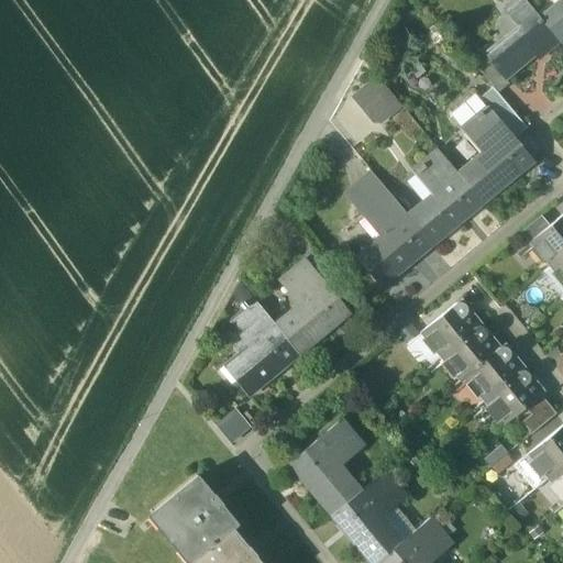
[(505,48),(499,42),(484,55),(504,79),(541,47),(545,52),(558,42),(542,22),(522,0),(518,0),(505,11),(522,33),(505,48)]
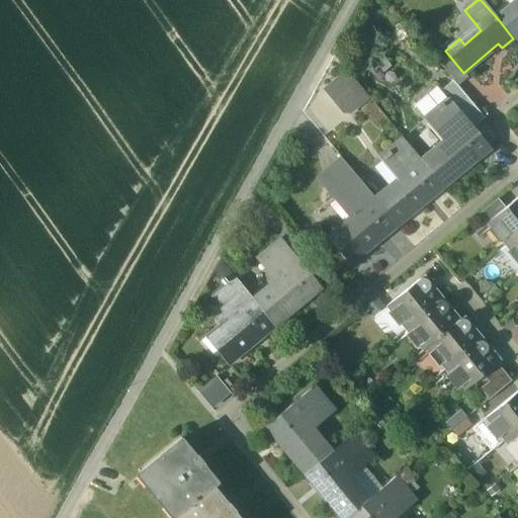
[(517,13),(513,8),(499,20),(513,38),(517,44),(517,41),(517,13)]
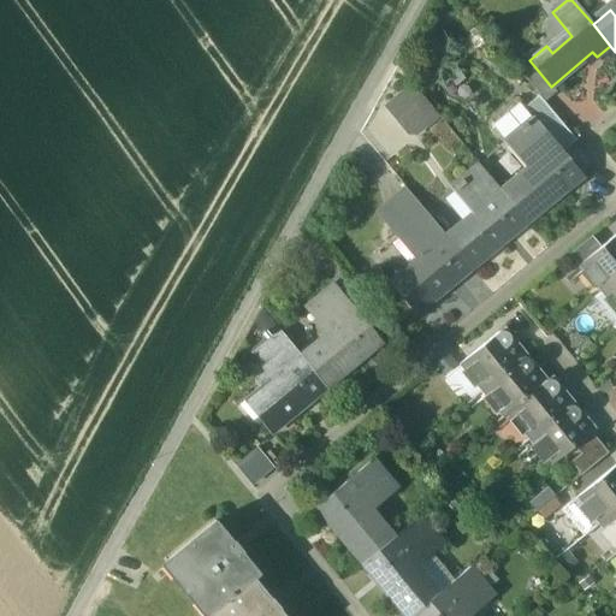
[(551,87),(529,60),(517,70),(544,101),(555,93),(551,87)]
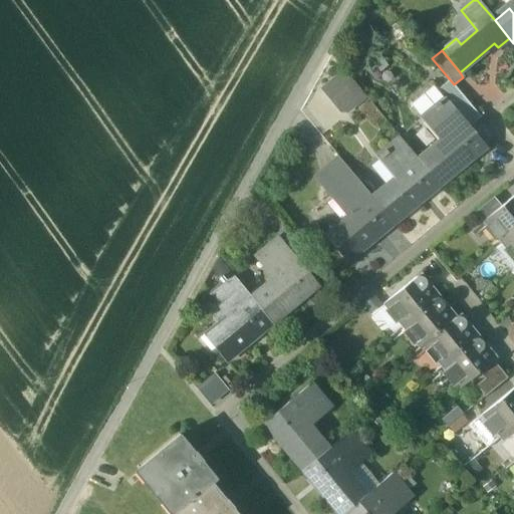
[(344,72),(324,88),(340,108),(360,91),(344,72)]
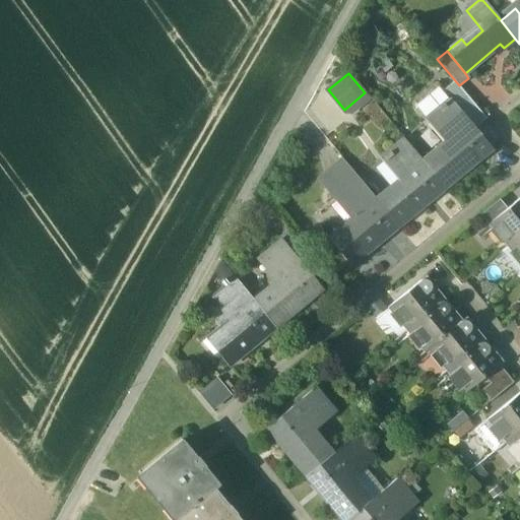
[(443,91),(442,92),(450,102),(450,101),(473,128),(485,119),(455,82),(443,91)]
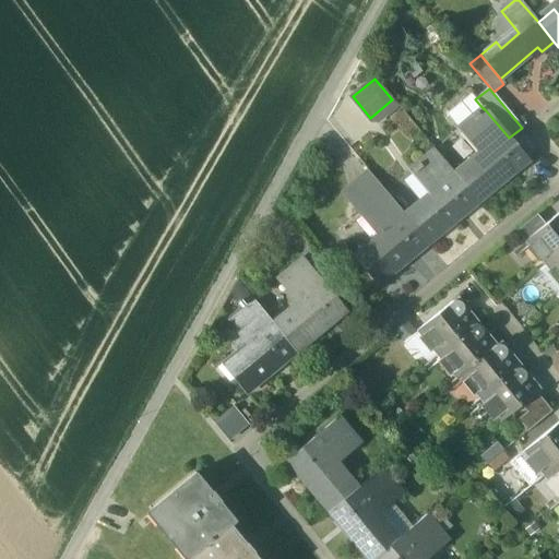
[(472,94),(449,113),(448,118),(458,130),(464,125),(474,117),(472,115),(475,113),(474,110),(478,107),(482,110),(484,109),(475,99),(476,98),(472,94)]
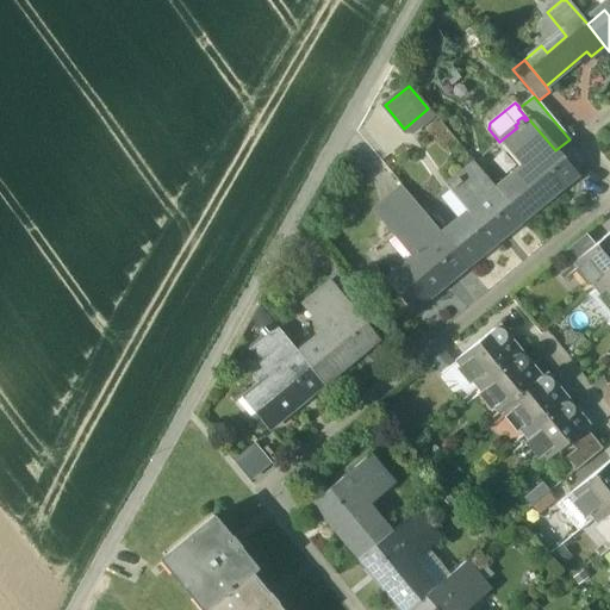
[(555,150),(528,118),(528,119),(526,120),(522,117),(517,120),(518,123),(515,125),(517,128),(506,136),(527,161),(493,188),(517,217),(521,221),(555,192),(553,188),(573,172),(555,150)]
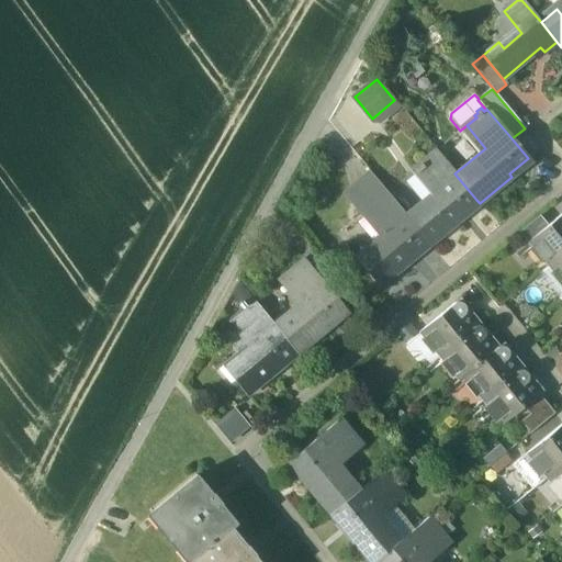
[(435,190),(405,215),(427,242),(429,245),(462,218),(459,215),(476,200),(454,173),(436,150),(416,167),(435,190)]
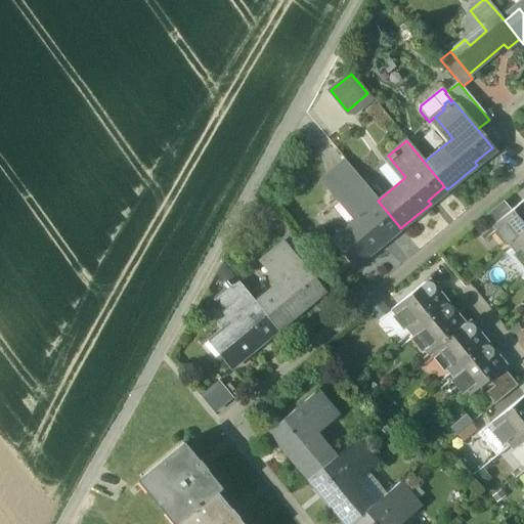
[(341,194),(359,217),(331,239),(353,267),(384,243),(381,239),(398,225),(378,201),(359,179),(341,194)]
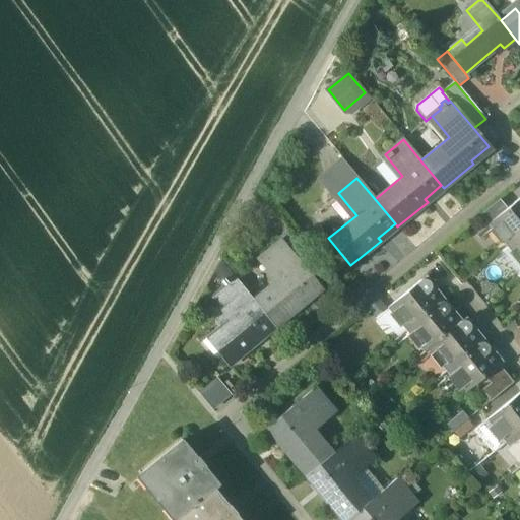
[(519,198),(507,209),(491,223),(510,246),(519,237),(519,198)]
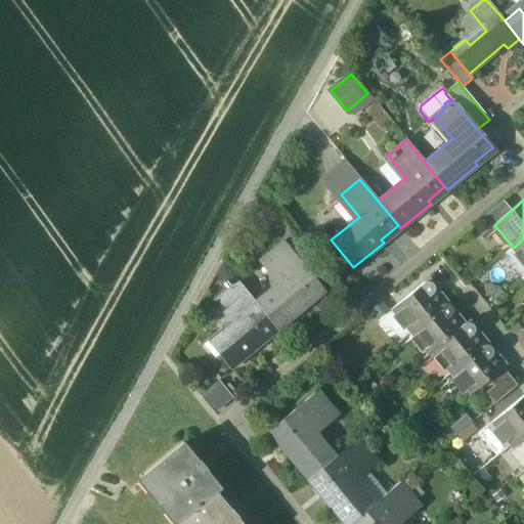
[(504,202),(485,217),(492,226),(494,225),(511,211),(504,202)]
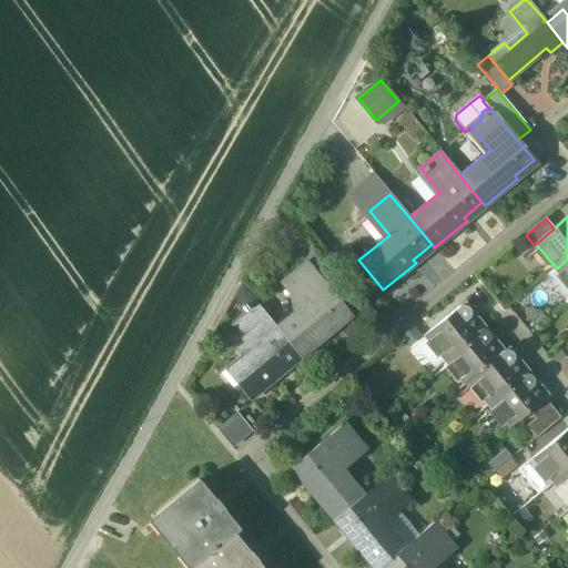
[(330,269),(314,250),(304,259),(307,263),(320,277),(330,269)]
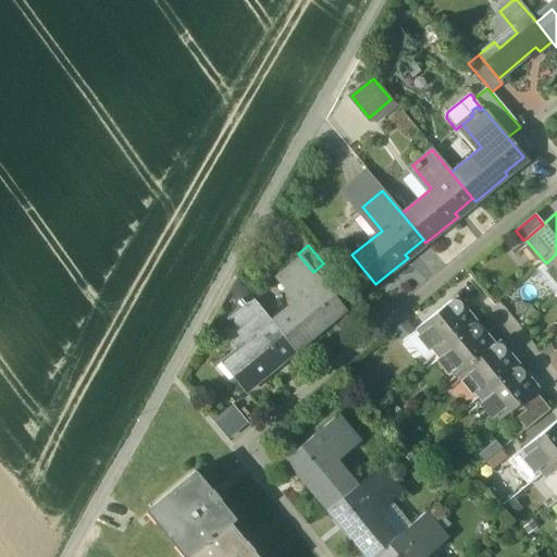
[(556,254),(546,263),(556,276),(556,254)]
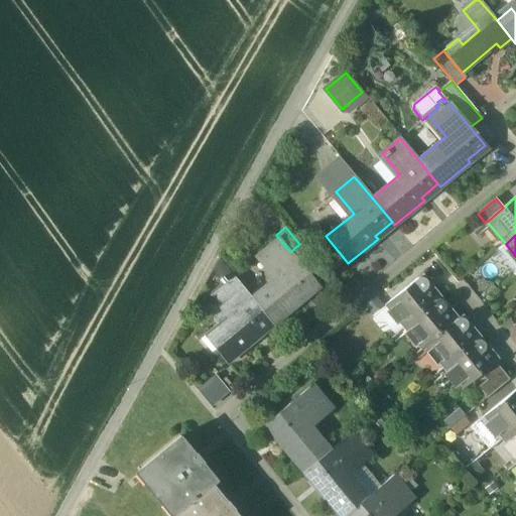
[(277,276),(250,298),(270,323),(273,326),(301,301),(299,298),(316,284),(290,252),(279,239),(259,255),(277,276)]
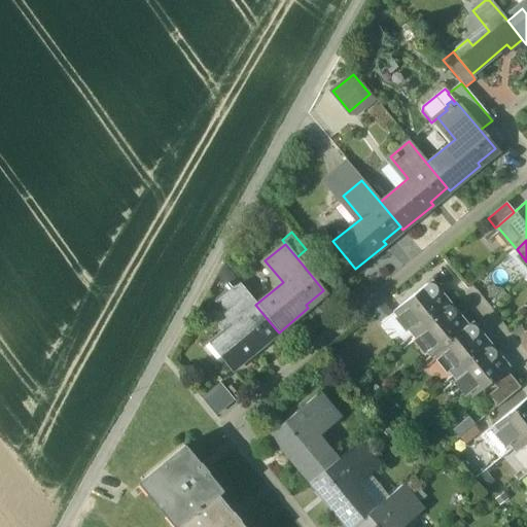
[(255,305),(238,283),(218,299),(236,320),(208,343),(232,372),(260,347),(257,344),(276,329),(255,305)]
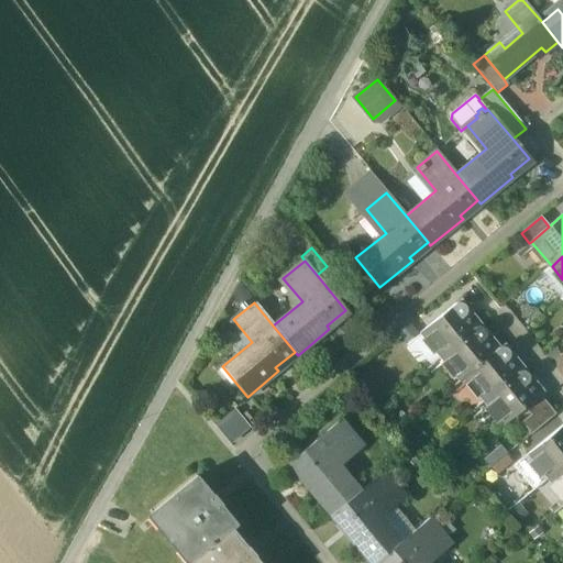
[(457,304),(455,305),(420,332),(441,357),(475,329),(464,316),(465,312),(465,309),(464,307),(461,305),(457,304)]
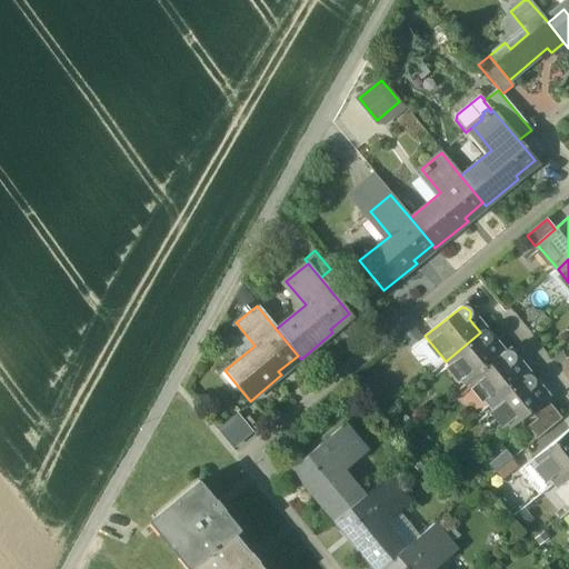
[(400,333),(407,346),(423,337),(417,325),(400,333)]
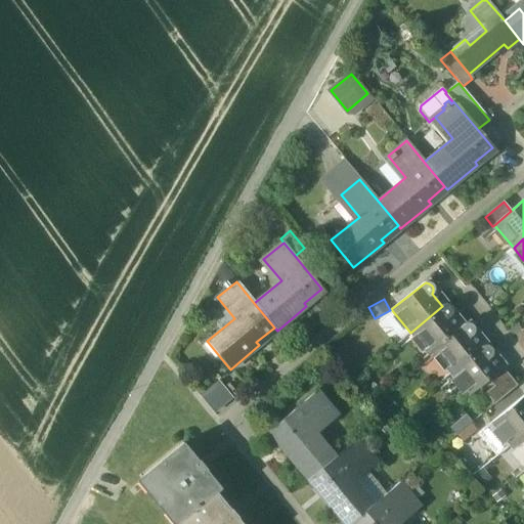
[(445,306),(442,306),(410,333),(429,355),(433,352),(461,329),(450,317),(451,314),(451,311),(450,308),(448,306),(445,306)]
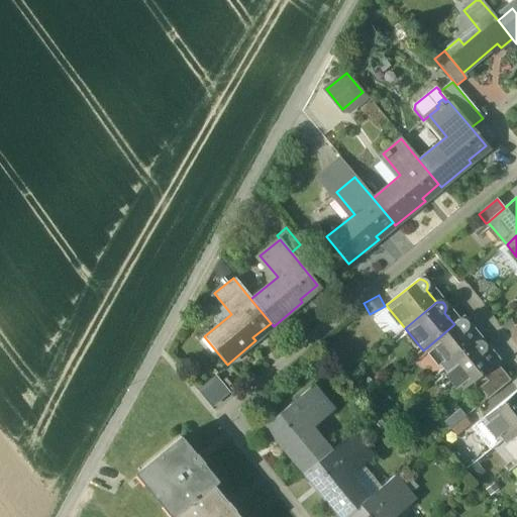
[(454,324),(427,347),(445,370),(477,343),(467,331),(468,330),(469,327),(468,325),(467,322),(464,321),(462,320),(460,320),(458,321),(454,324)]
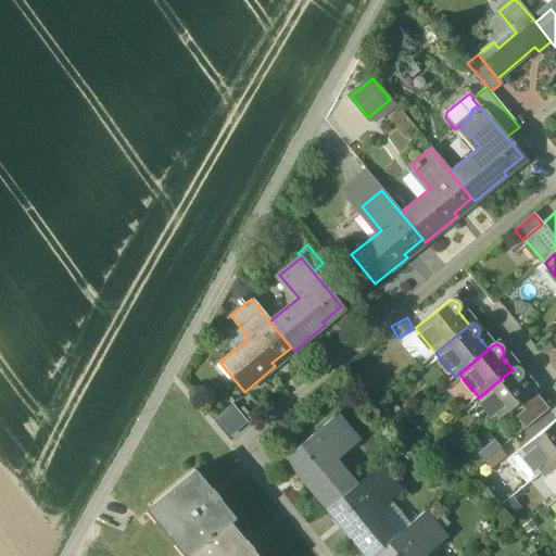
[(513,369),(479,397),(498,421),(520,403),(532,393),(521,380),(522,377),(522,375),(522,373),(520,370),(518,369),(516,368),(513,369)]
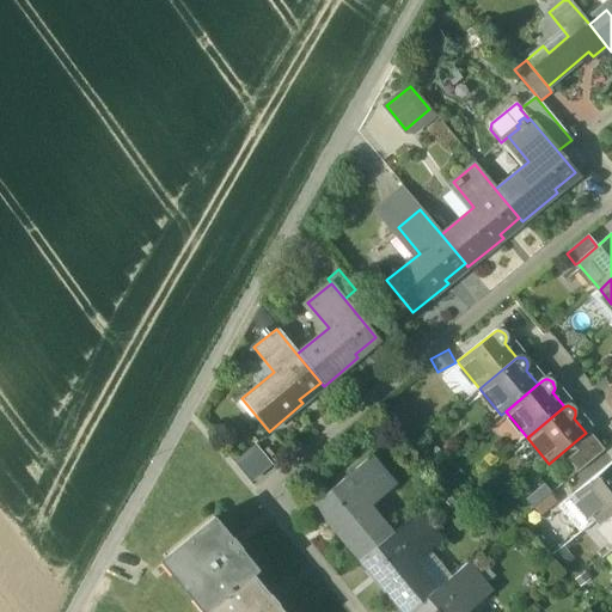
[(603,452),(586,433),(573,444),(577,450),(568,458),(579,471),(603,452)]
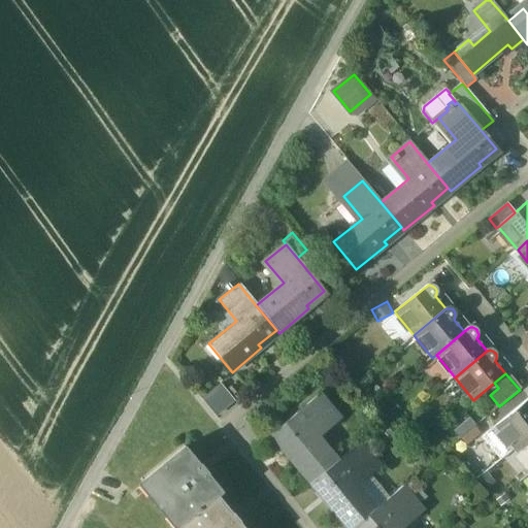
[(216,414),(234,399),(220,382),(202,397),(216,414)]
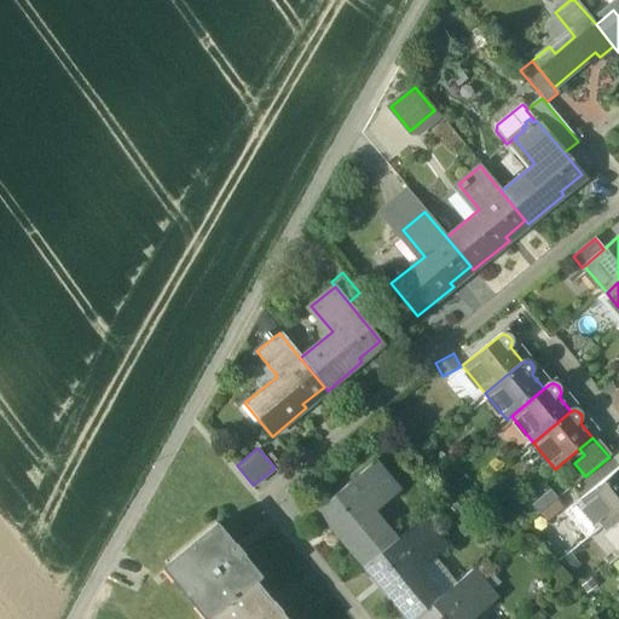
[(375,463),(320,508),(337,527),(334,531),(364,567),(368,563),(397,541),(368,507),(393,485),(375,463)]
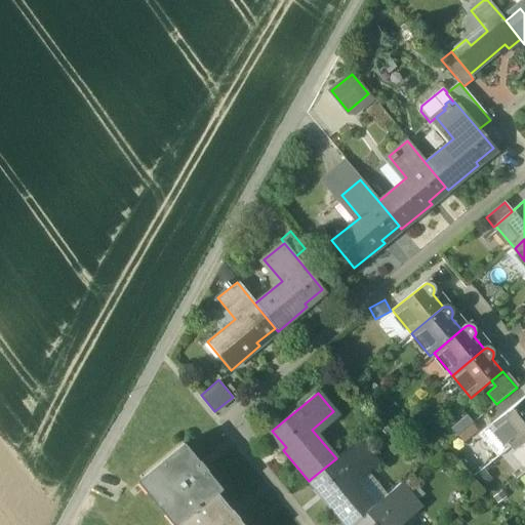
[(524,400),(524,399),(492,426),(511,448),(524,436),(524,400)]
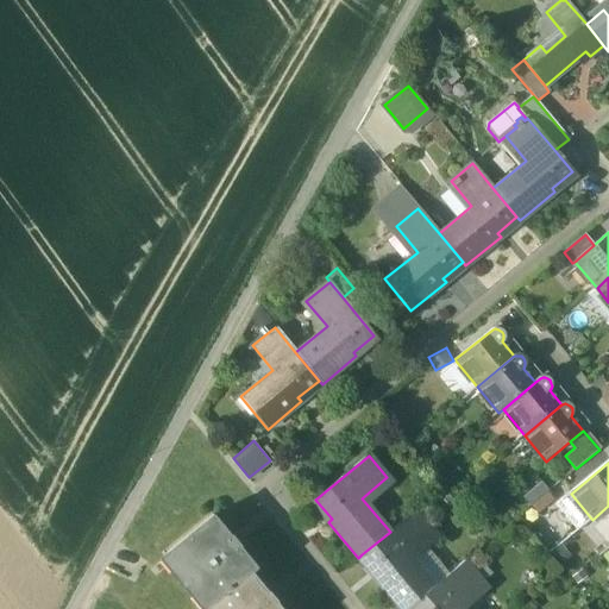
[(608,506),(592,520),(608,539),(608,506)]
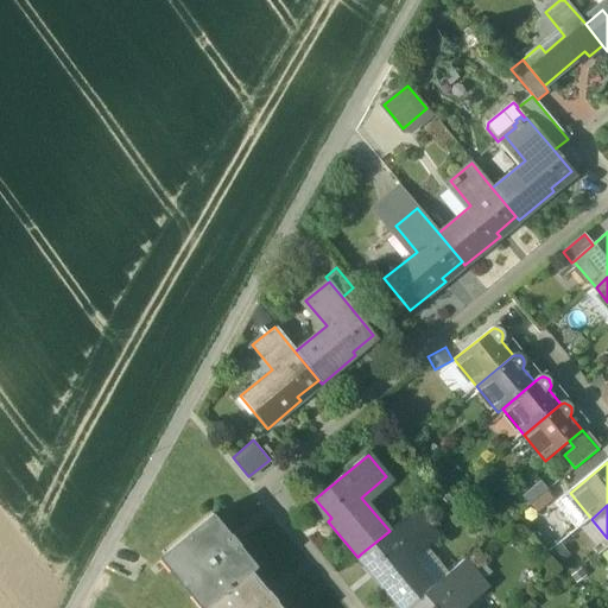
[(390,531),(361,553),(378,574),(374,577),(398,607),(406,607),(411,605),(435,586),(406,552),(432,532),(413,510),(390,531)]
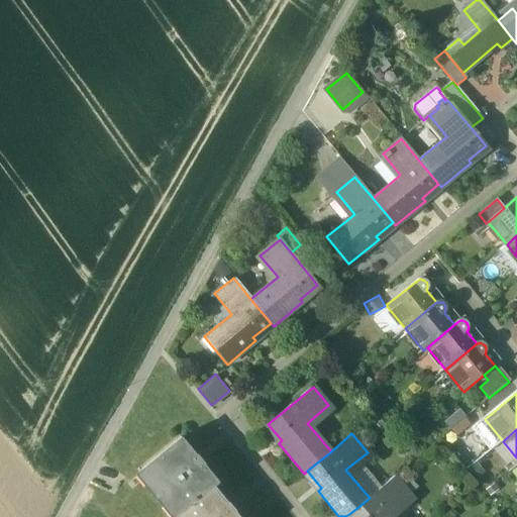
[(180,439),(139,472),(176,515),(212,486),(216,483),(180,439)]
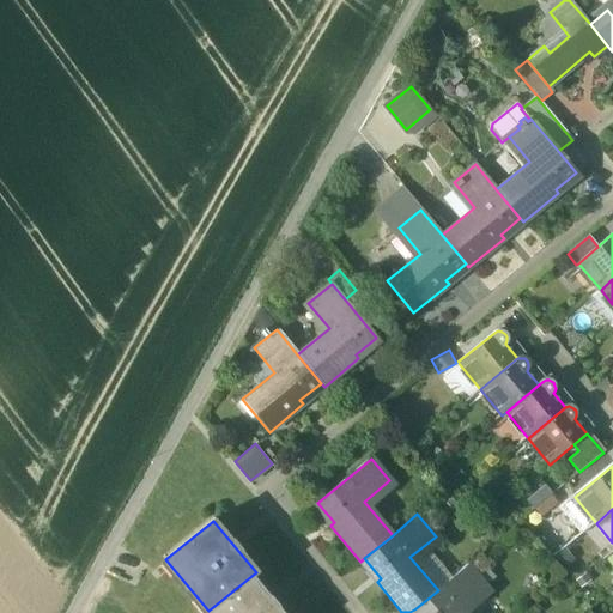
[(438,590),(414,610),(417,612),(465,612),(461,610),(487,588),(468,565),(438,590)]
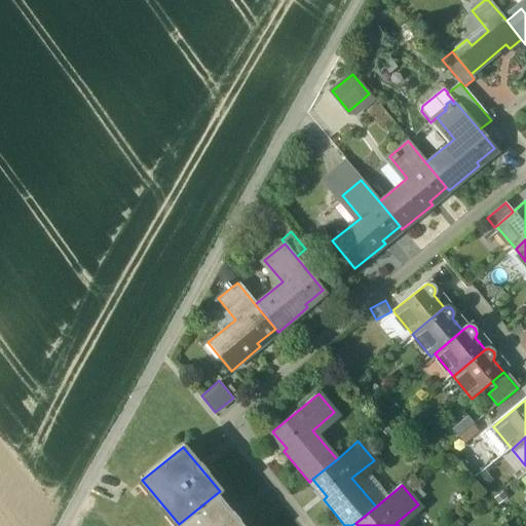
[(179,524),(176,525),(241,525),(216,494),(179,524)]
